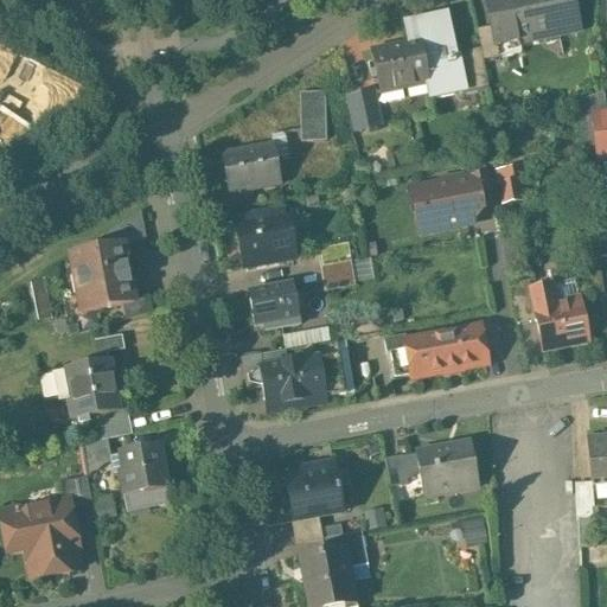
[(572,0),(483,0),(490,26),(510,21),(513,38),(554,29),(556,36),(577,30),(572,0)]
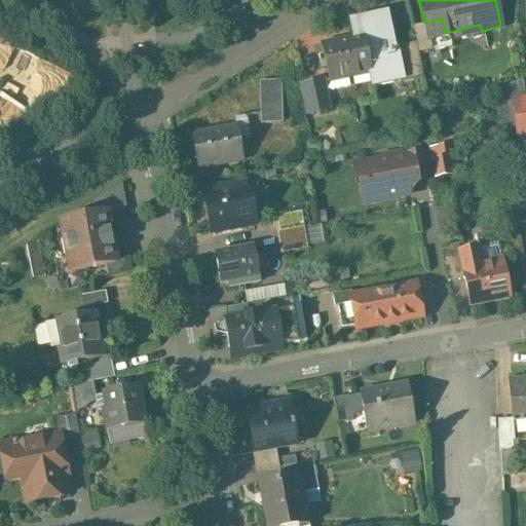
[(423,77),(418,53),(415,42),(398,45),(397,39),(390,40),(385,13),(348,21),(352,38),(362,35),(369,71),(372,84),(400,78),(401,82),(423,77)]
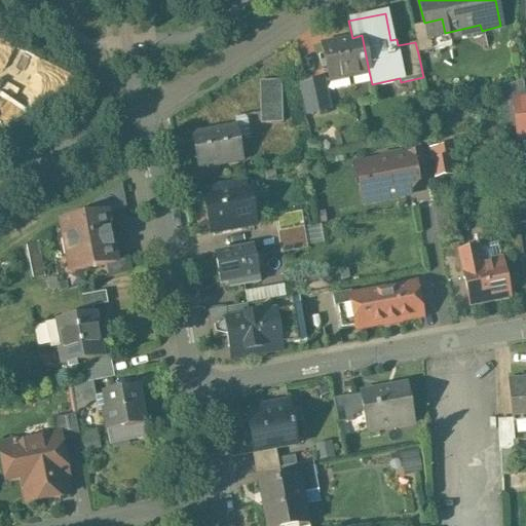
[(442,19),(424,23),(411,26),(415,42),(418,53),(433,49),(428,36),(445,33),(442,19)]
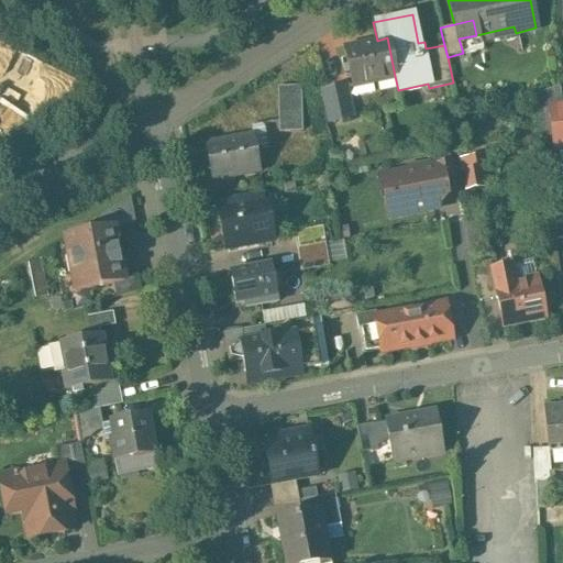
[(387,37),(377,41),(342,48),(351,87),(395,76),(387,37)]
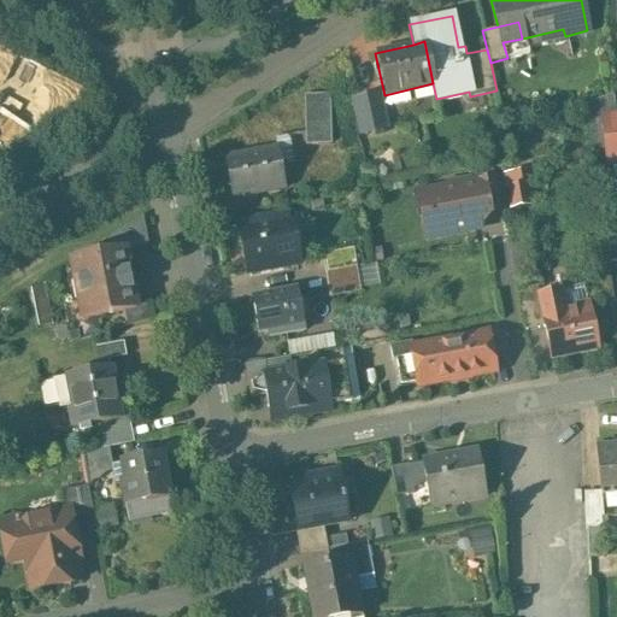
[(592,146),(605,145),(601,118),(613,117),(612,94),(585,104),(592,146)]
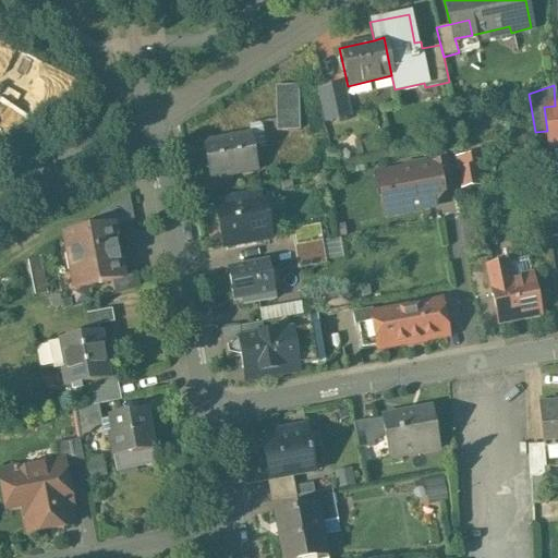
[(340,87),(320,92),(326,120),(347,117),(340,87)]
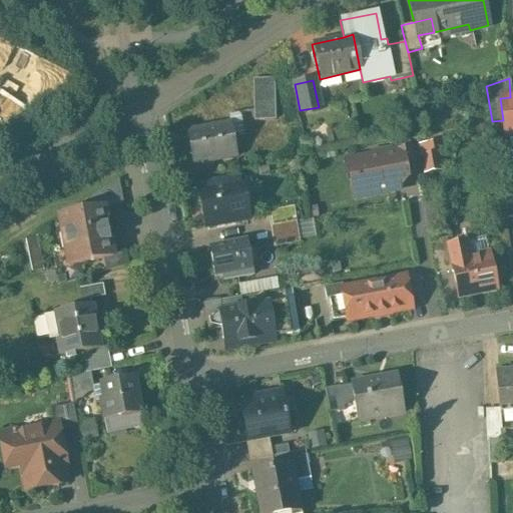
[(273,86),(261,86),(262,119),(274,119),(273,86)]
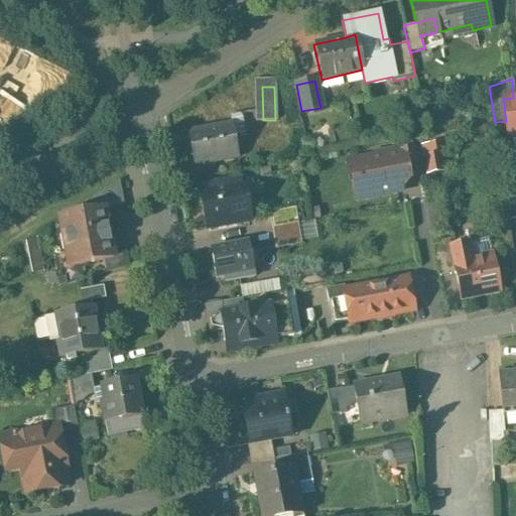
[(515,97),(513,98),(503,99),(506,121),(507,136),(515,135),(515,97)]
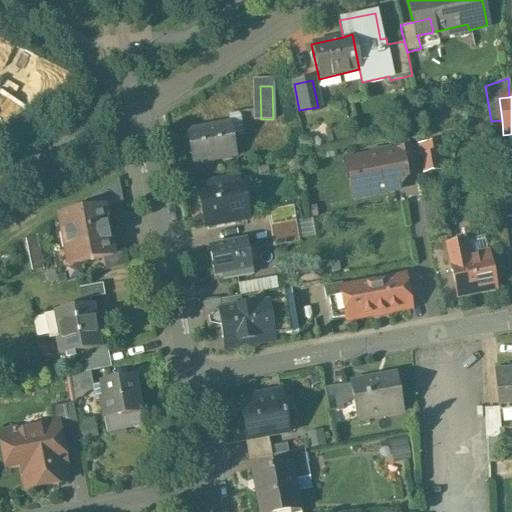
[(228,124),(187,131),(193,164),(234,157),(228,124)]
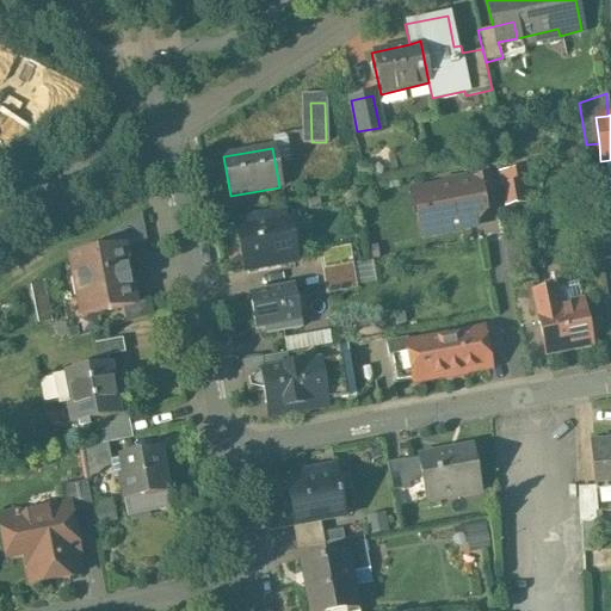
[(492,174),(473,178),(479,207),(497,203),(492,174)]
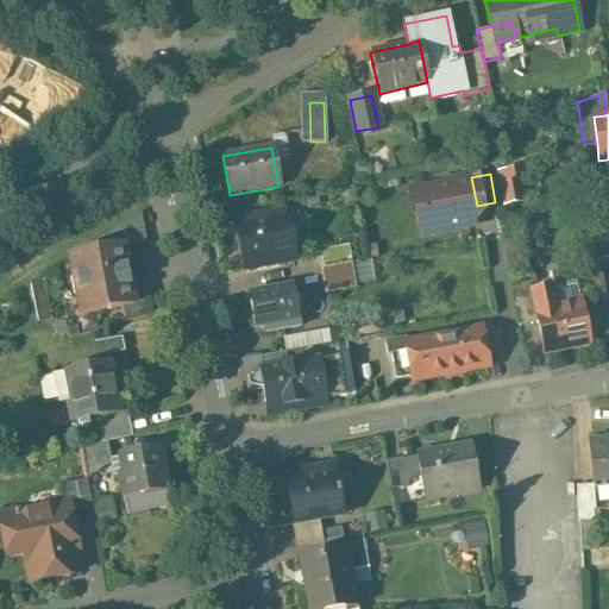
[(427,209),(414,213),(419,236),(472,226),(470,215),(477,206),(471,177),(425,187),(427,209)]
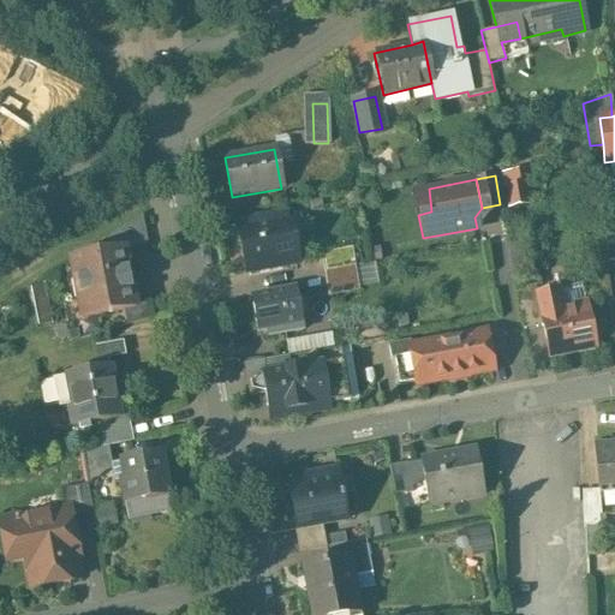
[(525,181),(505,184),(508,206),(527,202),(525,181)]
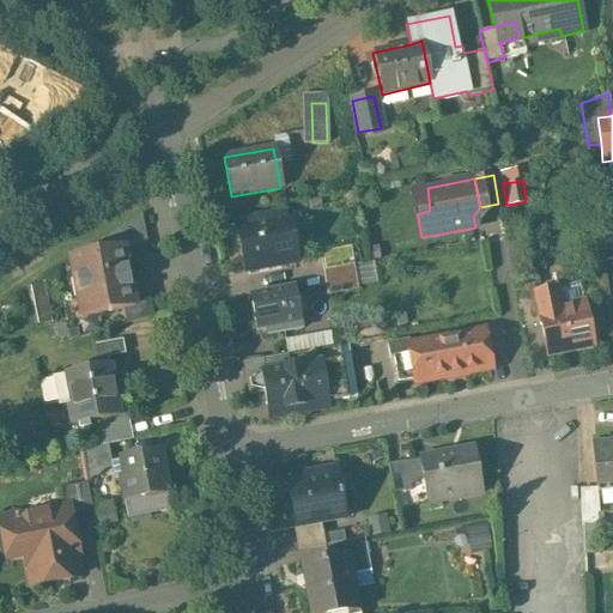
[(594,218),(598,232),(612,230),(612,214),(594,218)]
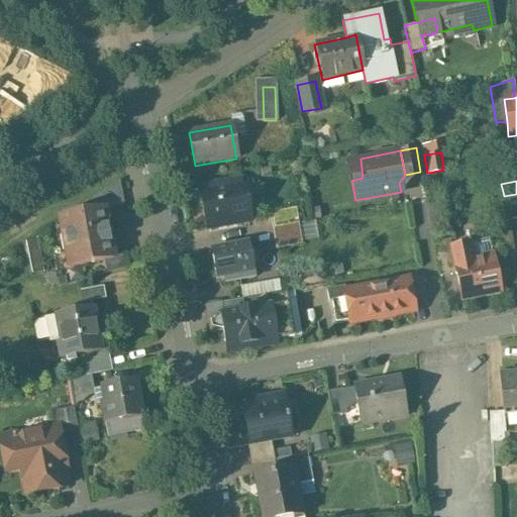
[(242,184),(200,193),(207,229),(249,220),(242,184)]
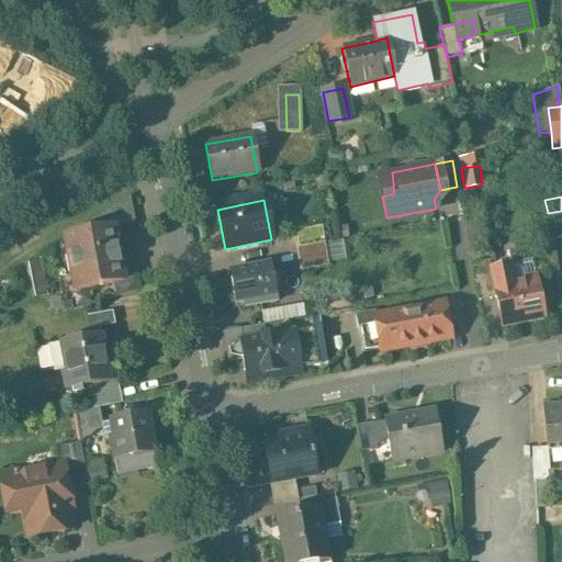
[(98,231),(112,228),(109,208),(97,216),(98,231)]
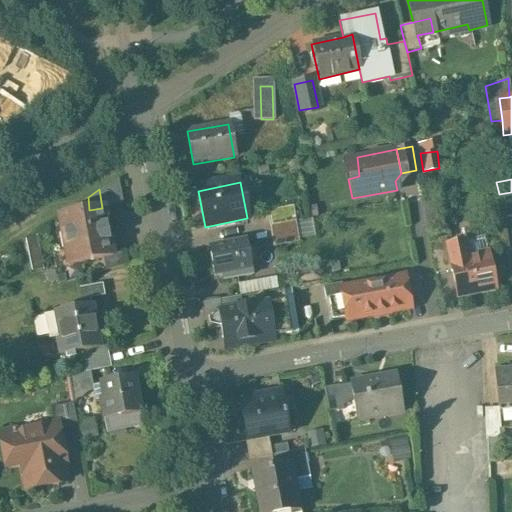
[(511,192),(499,194),(502,217),(511,215),(511,192)]
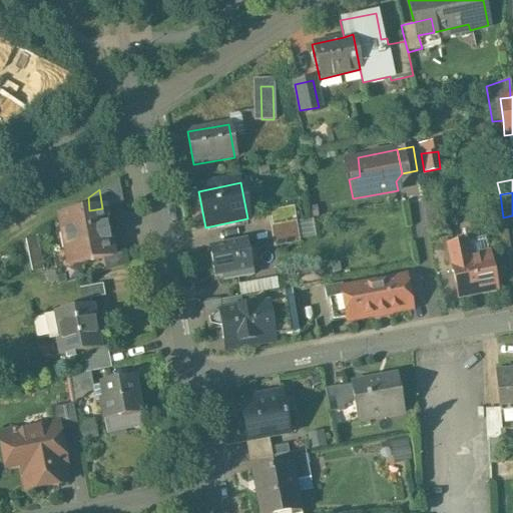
[(294,205),(268,210),(270,226),(291,222),(297,221),(294,205)]
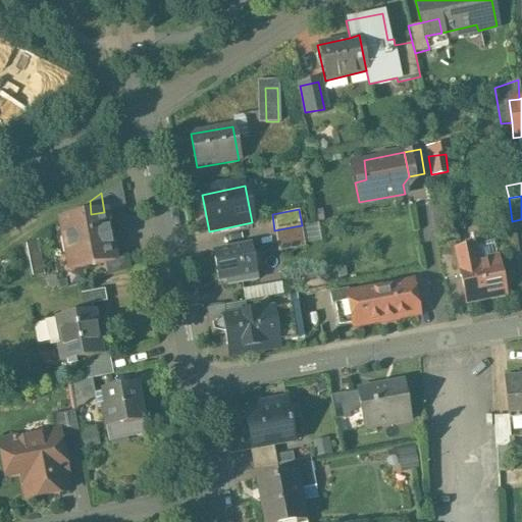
[(91,214),(59,219),(68,269),(105,262),(113,261),(112,255),(104,212),(91,214)]
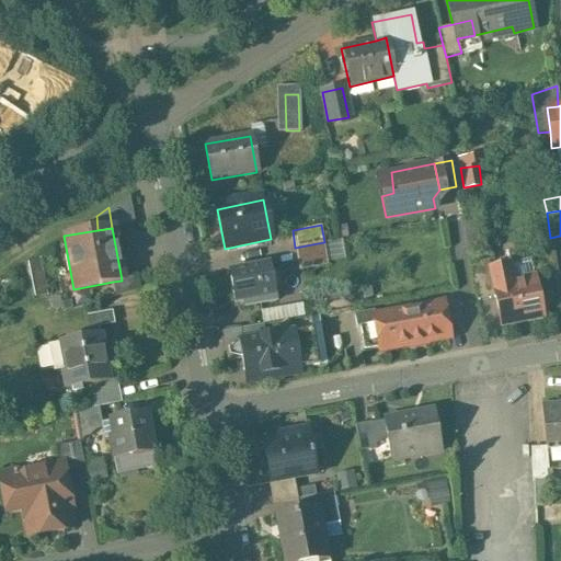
[(318,243),(295,248),(299,270),(323,265),(318,243)]
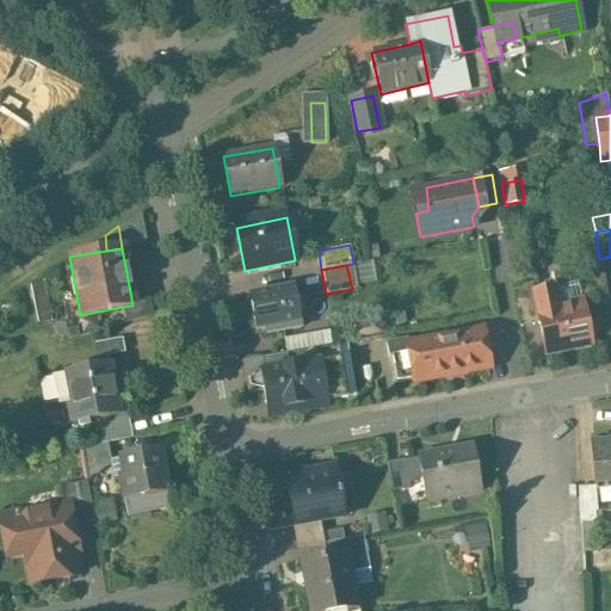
[(537,321),(535,309),(532,294),(530,281),(510,284),(519,326),(537,321)]
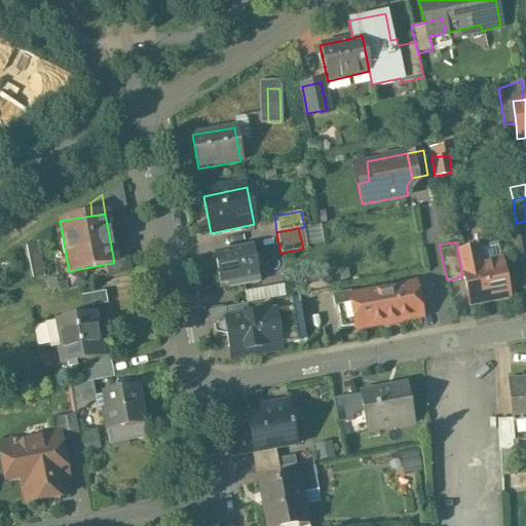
[(28,245),(33,275),(45,273),(39,242),(28,245)]
